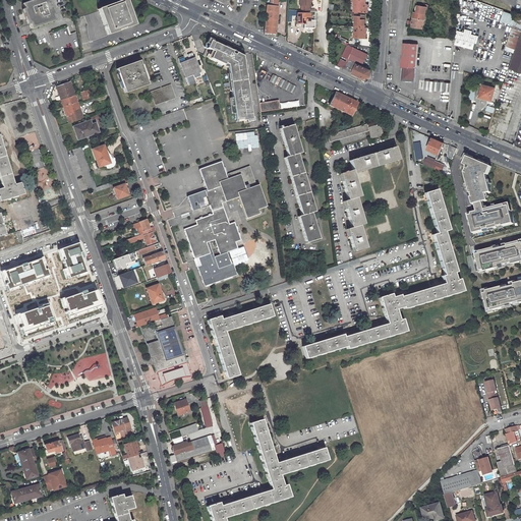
[(56,20),(49,0),(32,0),(22,3),(32,29),(56,20)]
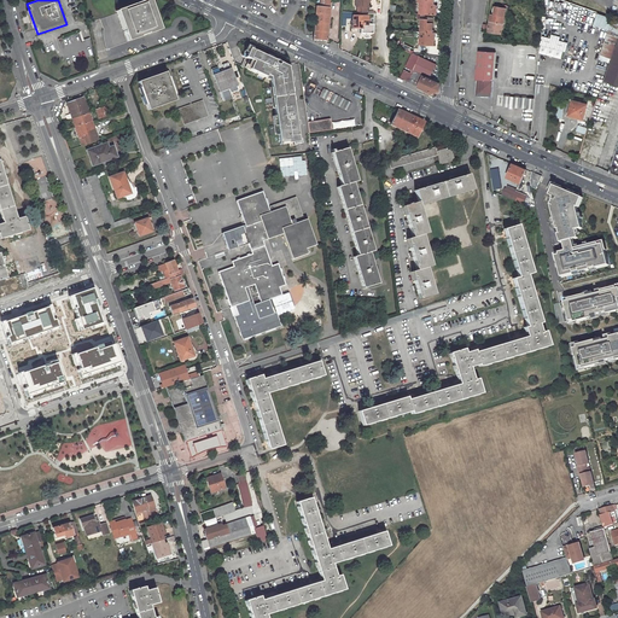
[(108,48),(158,30),(155,19),(153,21),(146,0),(118,10),(120,12),(101,18),(104,29),(104,34),(108,48)]
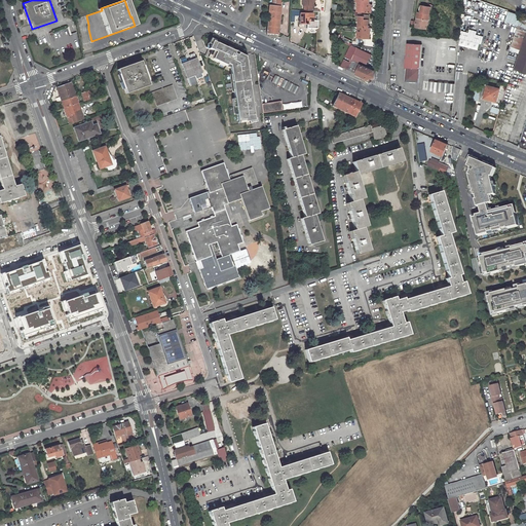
[(303,0),(304,6),(303,11),(311,11),(311,9),(311,7),(313,7),(313,0),(303,0)]
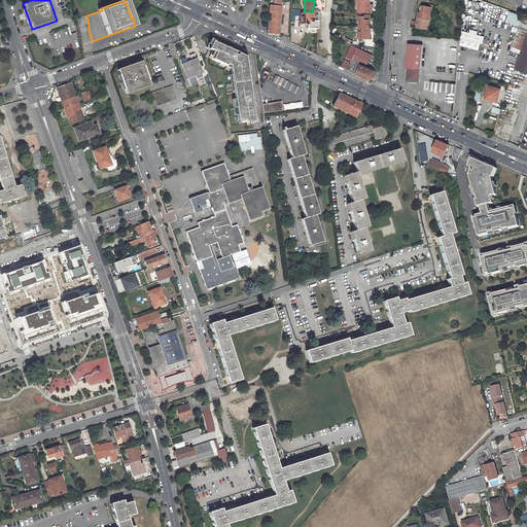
[(358,0),(358,11),(370,12),(370,0),(358,0)]
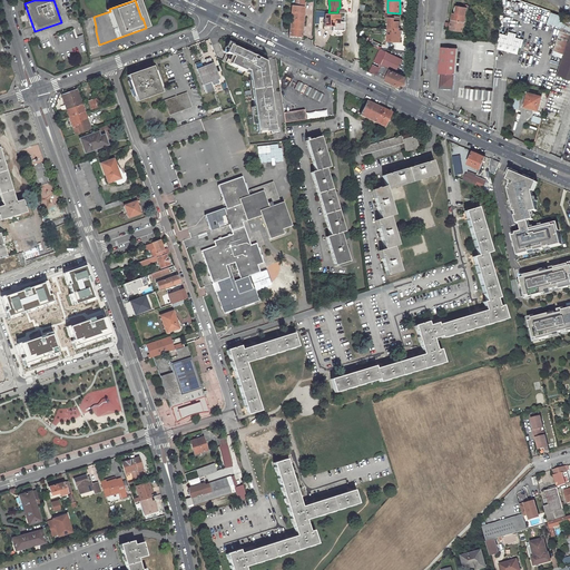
[(303,3),(296,2),(296,3),(294,3),(294,2),(291,1),(290,6),(292,6),(288,37),(301,38),(303,3)]
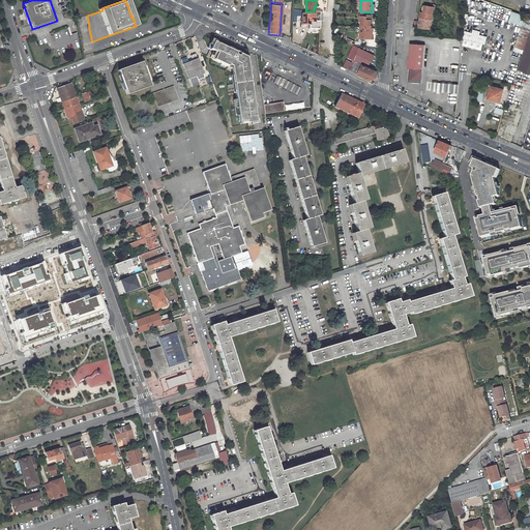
[(422,6),(420,19),(420,22),(416,22),(416,27),(430,29),(434,7),(422,6)]
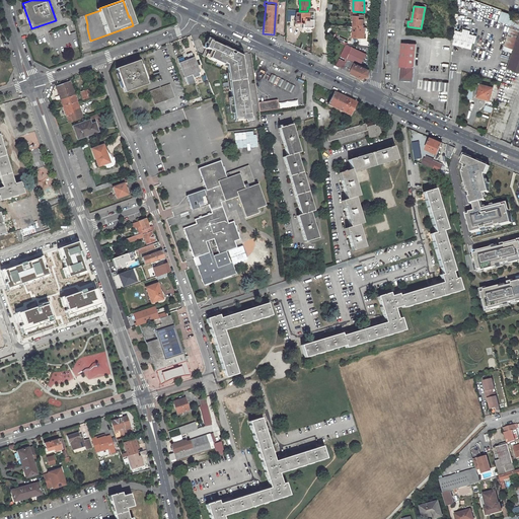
[(511,48),(514,49),(518,32),(518,16),(502,10),(499,20),(511,24),(504,46),(511,48)]
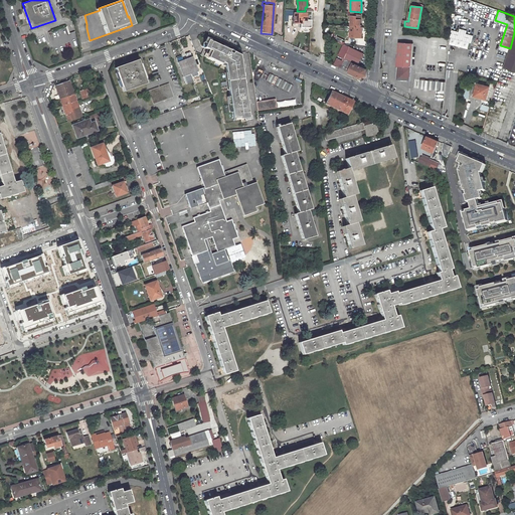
[(306,20),(306,14),(296,13),(296,12),(293,12),(293,23),(301,23),(300,28),(310,28),(311,20),(306,20)]
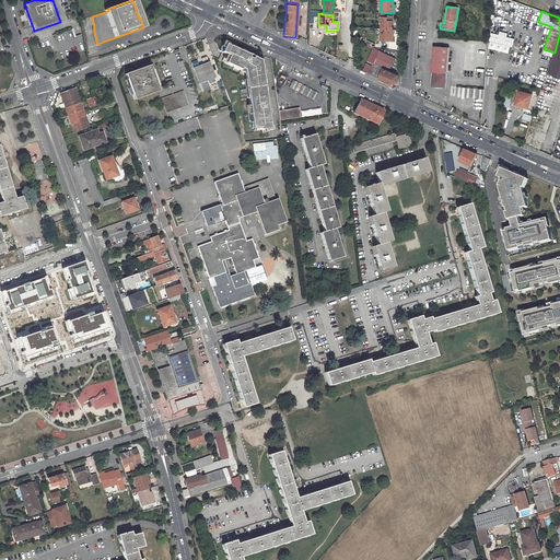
[(392,28),(393,16),(386,15),(386,18),(382,18),(381,28),(392,28)]
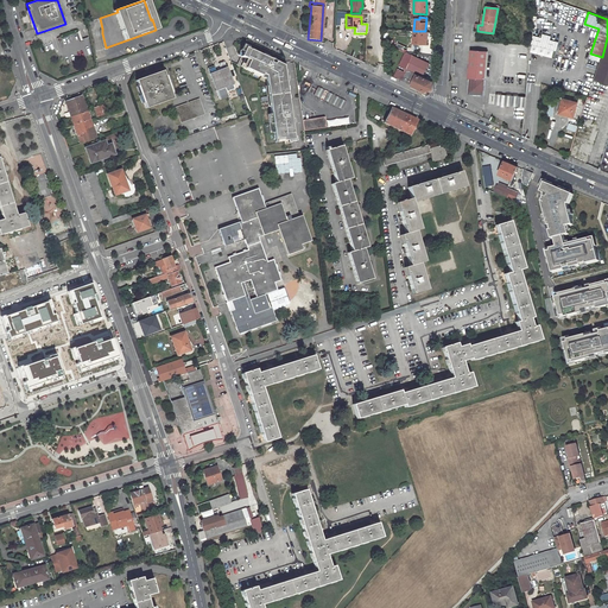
[(63,36),(58,37),(68,64),(94,55),(90,37),(84,39),(81,31),(63,38),(63,36)]
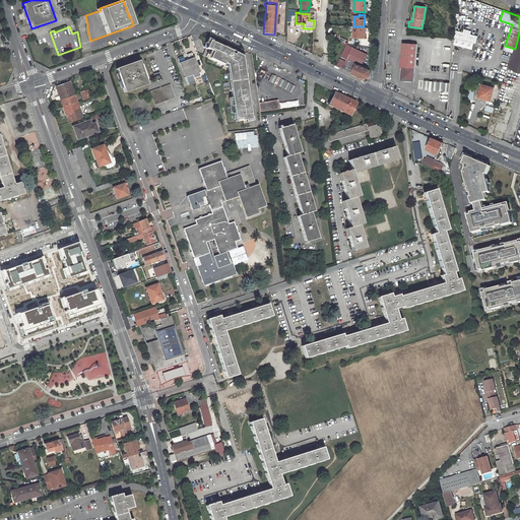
[(352,38),(363,38),(364,26),(353,26),(352,38)]
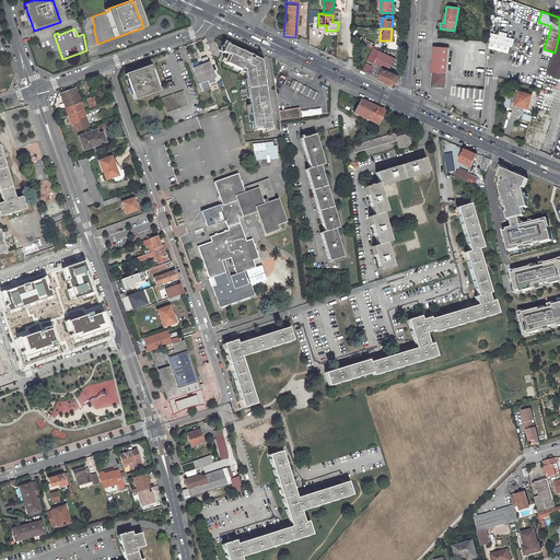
[(512,46),(514,38),(506,36),(508,33),(500,31),(499,34),(491,32),(489,41),(490,41),(510,46),(512,46)]
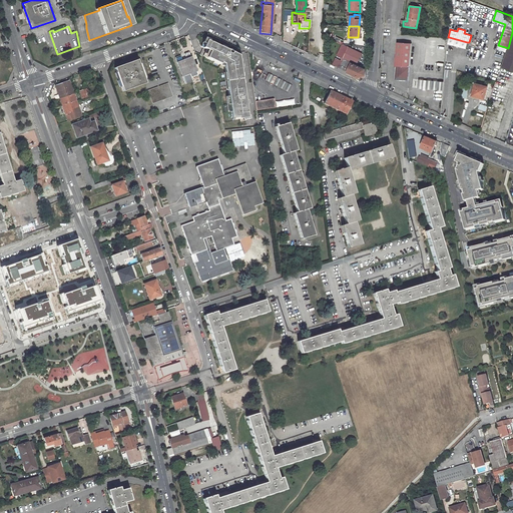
[(512,32),(501,66),(512,70),(512,32)]
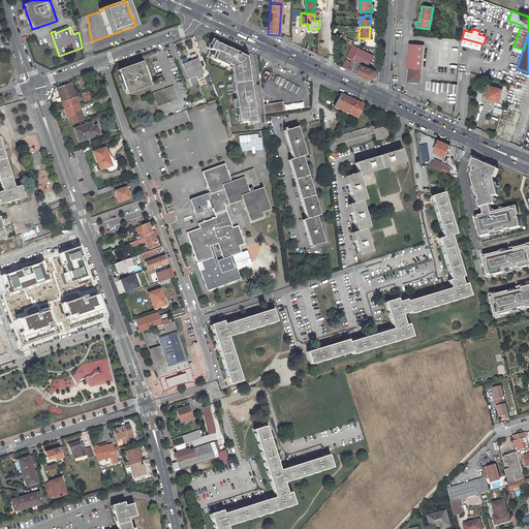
[(480,50),(481,43),(463,38),(462,44),(480,50)]
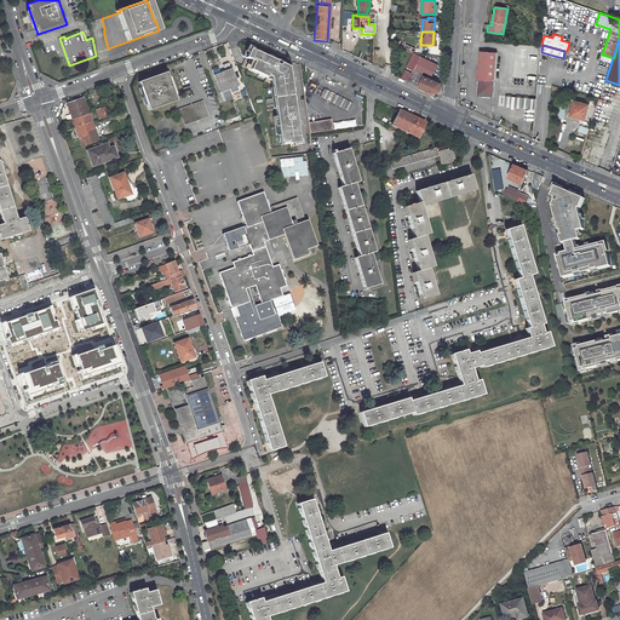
[(497,52),(478,50),(477,68),(474,95),(491,97),(497,52)]
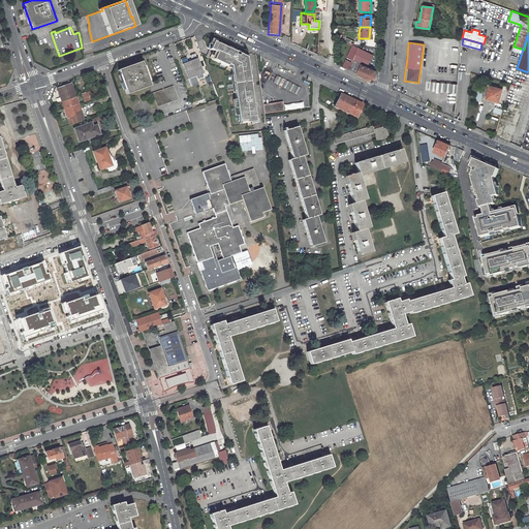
[(228,50),(214,43),(210,52),(207,58),(214,61),(228,67),(229,66),(231,67),(232,69),(232,76),(235,75),(237,93),(236,93),(237,100),(239,116),(240,125),(248,124),(255,123),(254,106),(253,105),(251,106),(251,101),(253,101),(252,92),(249,71),(247,71),(246,67),(248,67),(247,58),(244,56),(240,55),(228,50)]
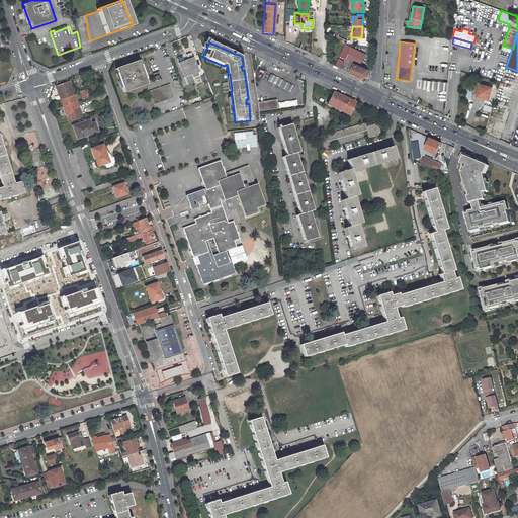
[(356,61),(361,63),(364,53),(349,48),(346,59),(355,62),(356,61)]
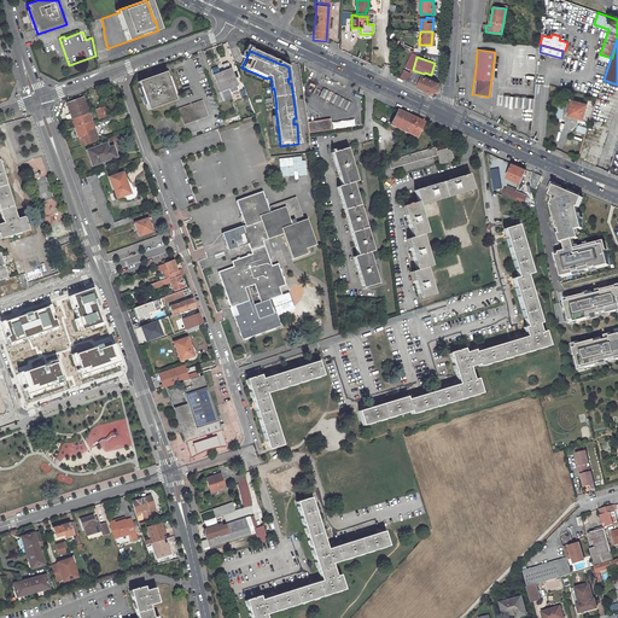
[(231,71),(215,77),(221,95),(238,89),(231,71)]
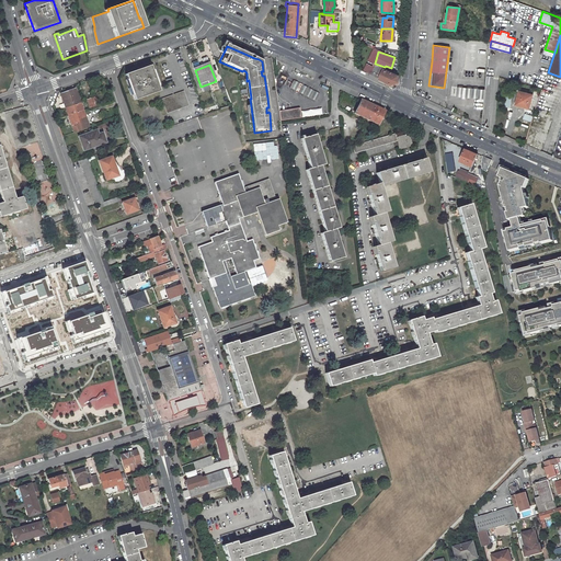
[(378,71),(373,70),(373,75),(391,83),(399,81),(399,76),(379,67),(378,71)]
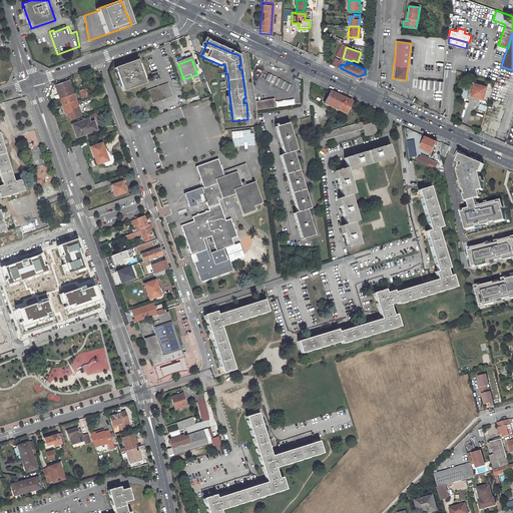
[(118,74),(123,87),(121,88),(123,93),(125,92),(145,85),(137,62),(116,69),(115,69),(116,74),(118,74)]
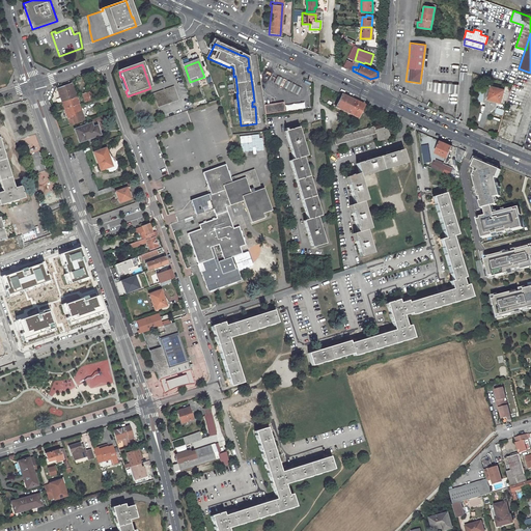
[(272,74),(269,81),(274,84),(278,77),(272,74)]
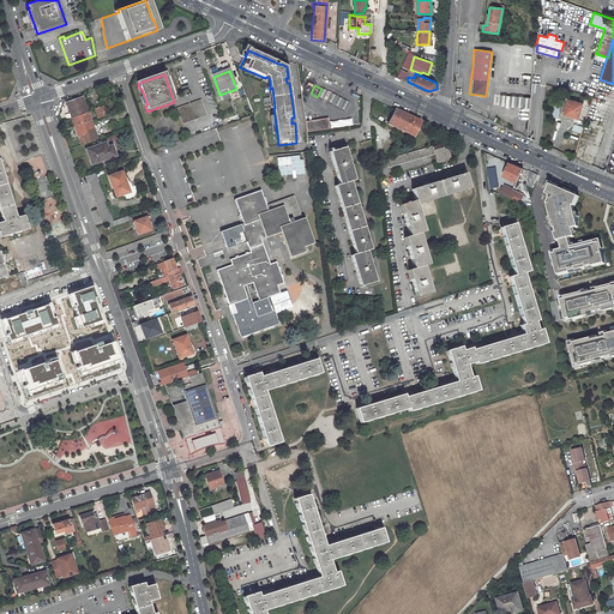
[(323,101),(327,92),(321,89),(317,97),(323,101)]
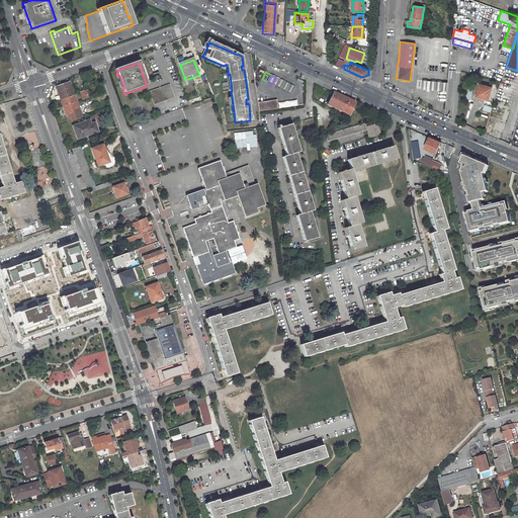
[(279,79),(275,86),(280,89),(284,82),(279,79)]
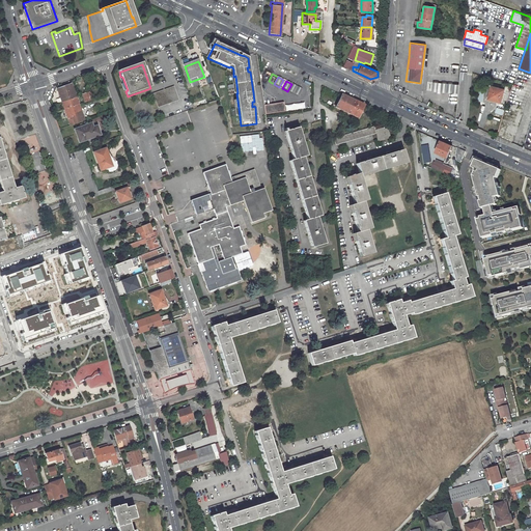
[(77,96),(72,84),(58,89),(61,98),(57,99),(58,103),(62,102),(77,96)]
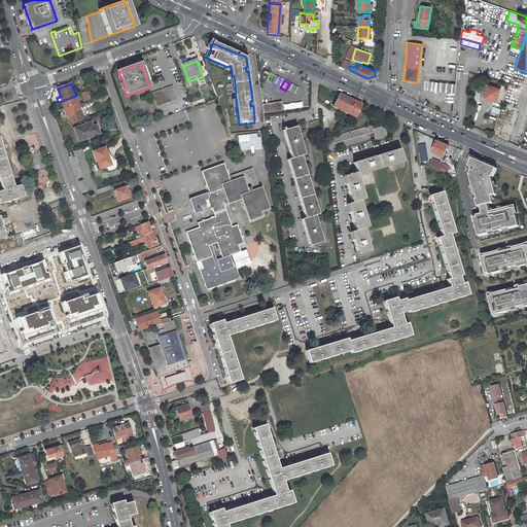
[(289,83),(285,91),(291,94),(294,86),(289,83)]
